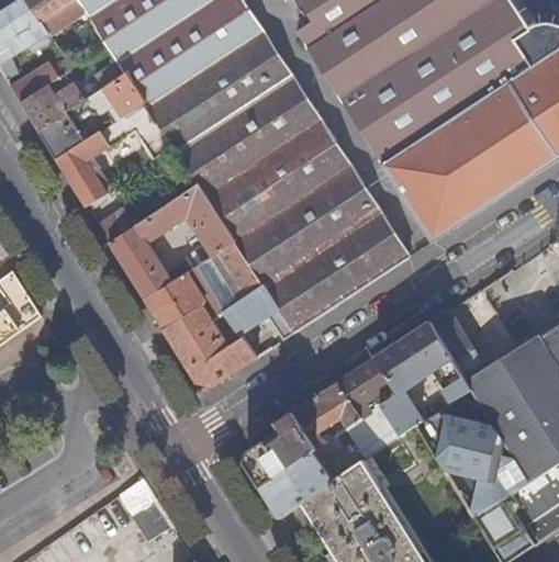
[(45,44),(53,41),(47,32),(40,21),(25,0),(19,0),(0,13),(0,63),(4,60),(42,38),(45,44)]
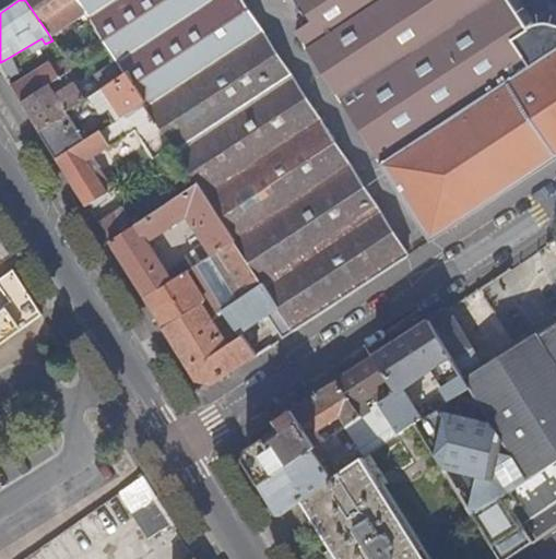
[(25,0),(39,21),(70,0),(25,0)]
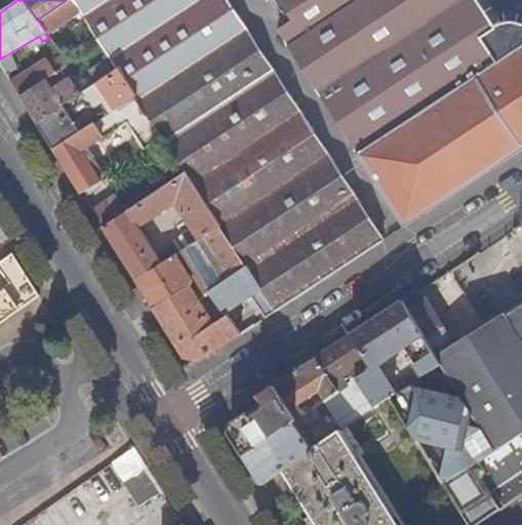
[(66,0),(37,19),(44,30),(78,8),(73,0),(66,0)]
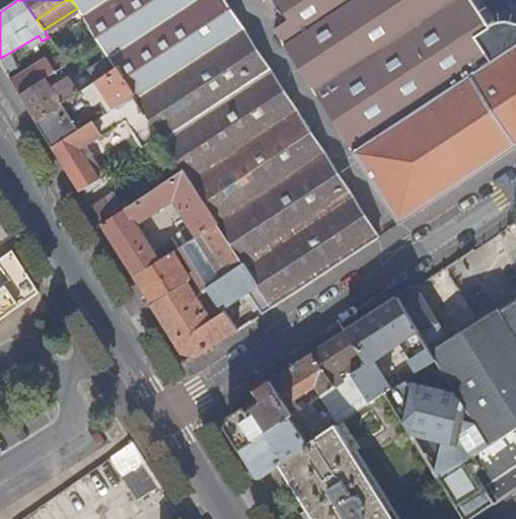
[(109,58),(117,69),(134,95),(142,107),(148,118),(155,128),(182,169),(216,222),(242,263),(256,283),(272,307),(303,287),(377,238),(221,0),(72,0),(77,8),(100,44),(109,58)]
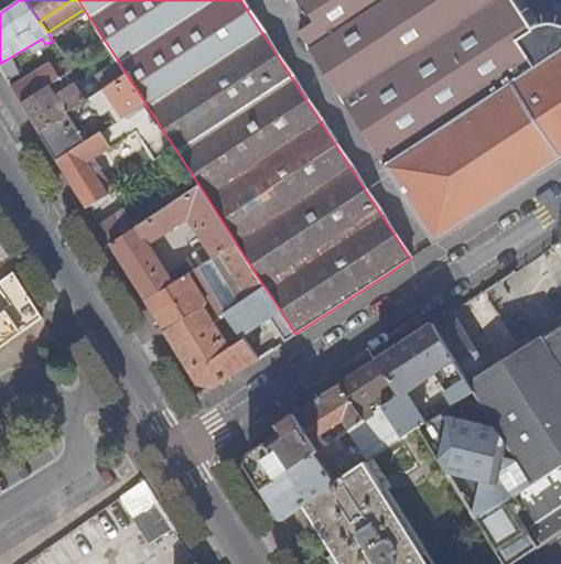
[(411,208),(434,242),(560,160),(560,46),(549,54),(533,30),(513,0),(298,0),(302,6),(286,17),(297,33),(299,32),(413,207),(411,208)]
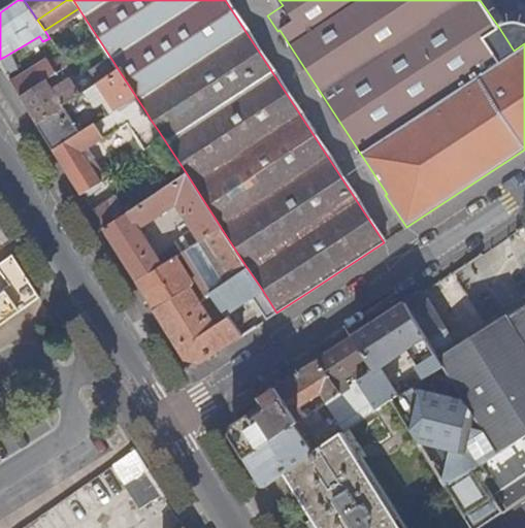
[(510,22),(499,28),(514,51),(524,43),(524,21),(522,21),(519,20),(514,21),(510,22)]
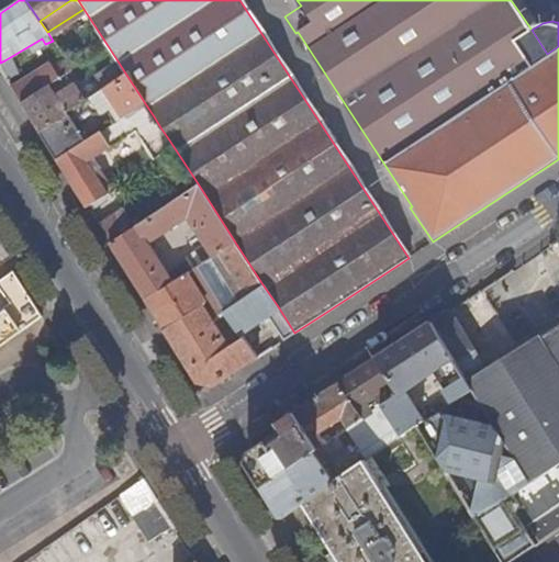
[(0,71),(6,80),(14,76),(4,60),(0,63),(0,71)]
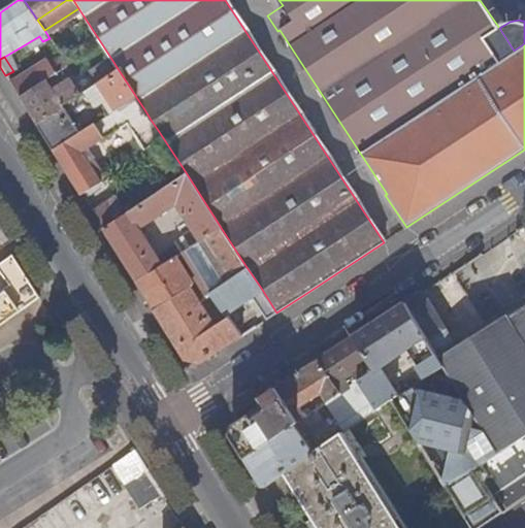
[(46,60),(10,83),(20,97),(45,80),(67,67),(62,59),(51,66),(46,60)]
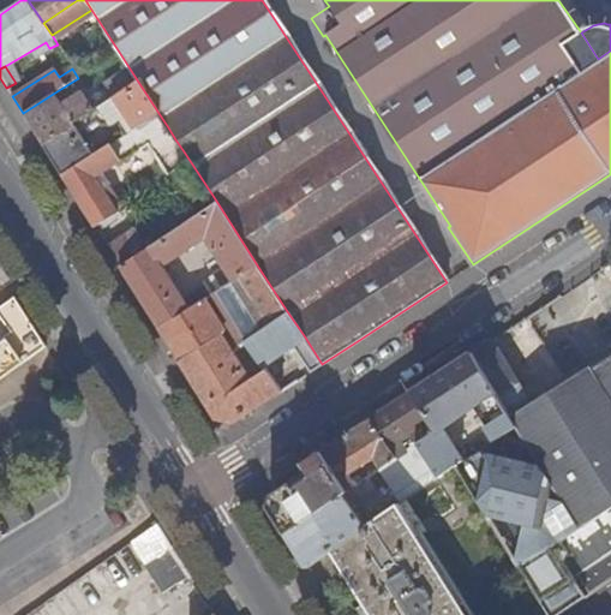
[(94,69),(88,72),(91,79),(99,75),(94,69)]
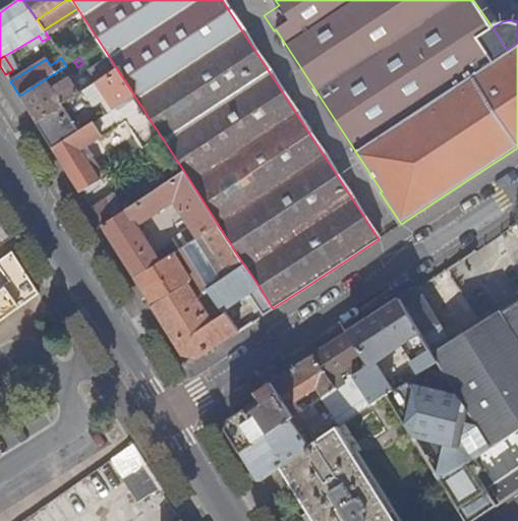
[(89,72),(96,83),(117,69),(110,58),(89,72)]
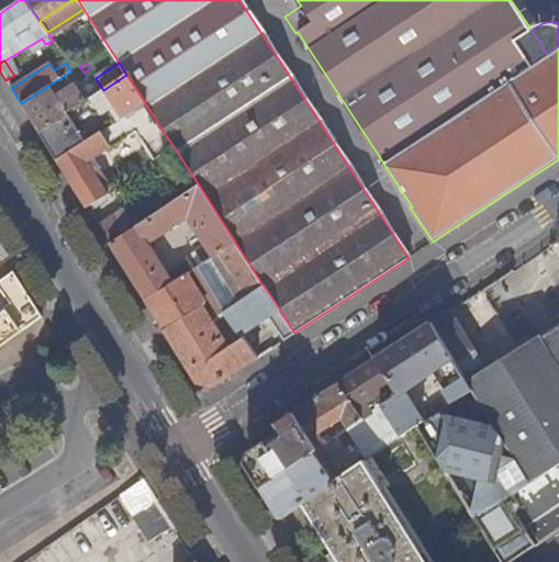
[(103,90),(84,102),(88,108),(90,111),(100,113),(108,109),(113,105),(121,117),(134,111),(145,103),(126,75),(103,90)]
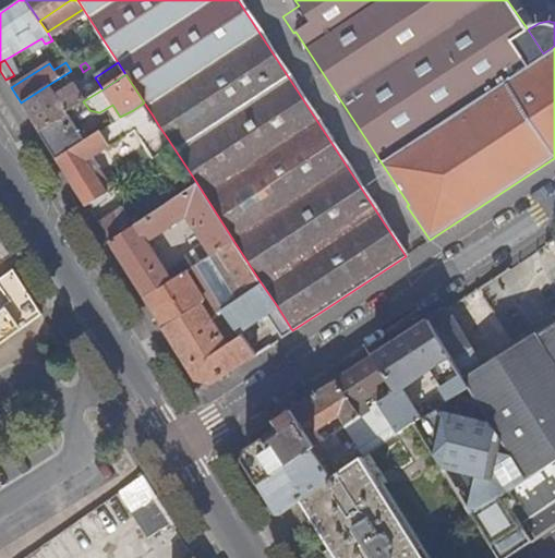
[(48,85),(21,102),(37,130),(67,112),(71,109),(83,101),(72,83),(53,94),(48,85)]
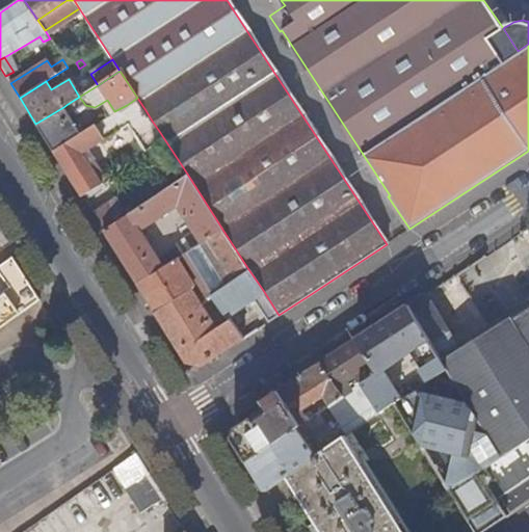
[(83,102),(79,97),(68,104),(72,109),(83,102)]
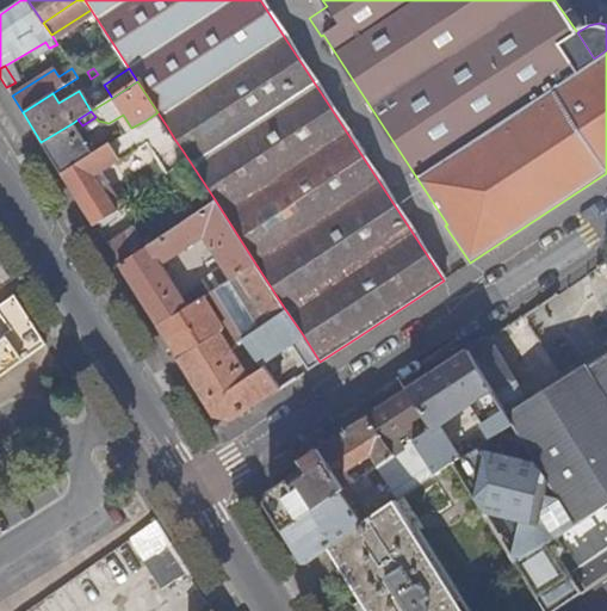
[(154,134),(167,127),(158,112),(146,121),(154,134)]
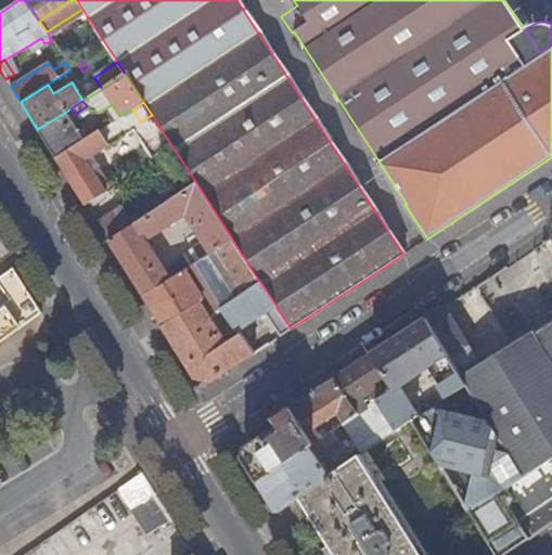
[(112,104),(106,107),(115,119),(119,116),(112,104)]
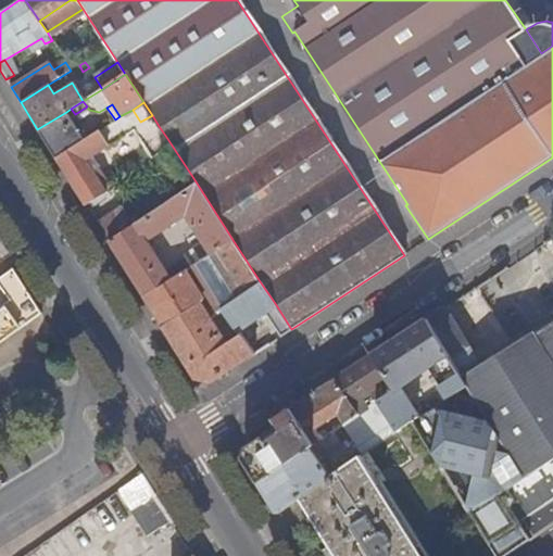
[(66,112),(37,129),(54,158),(84,139),(66,112)]
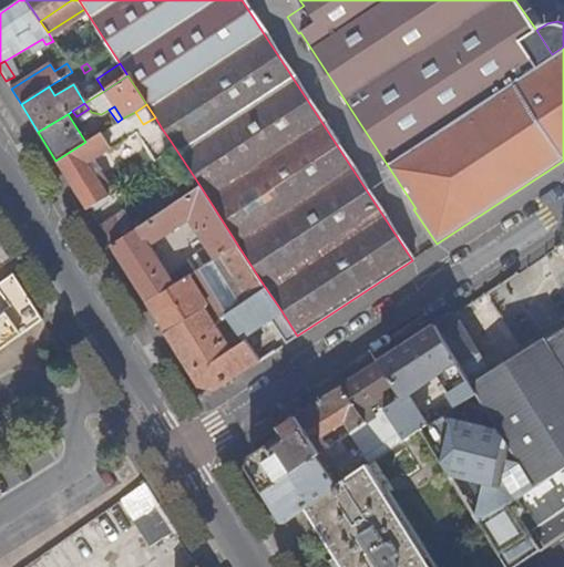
[(163,145),(170,140),(162,129),(155,133),(163,145)]
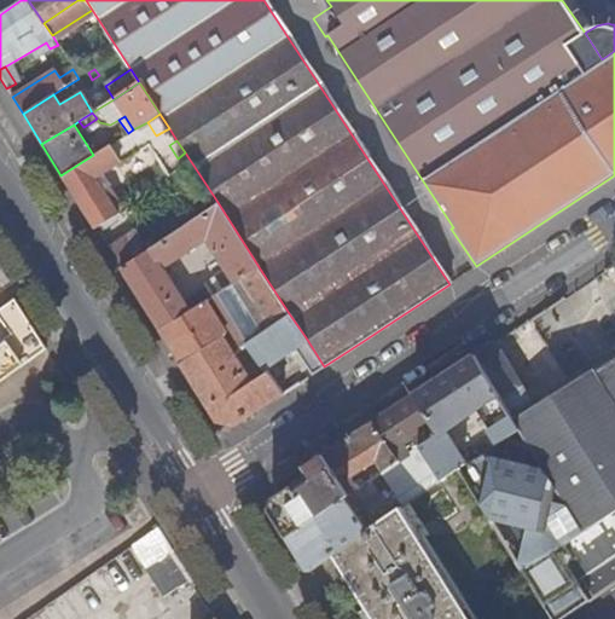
[(93,155),(61,175),(98,233),(117,221),(114,217),(125,209),(110,186),(112,185),(104,171),(120,160),(110,144),(93,155)]
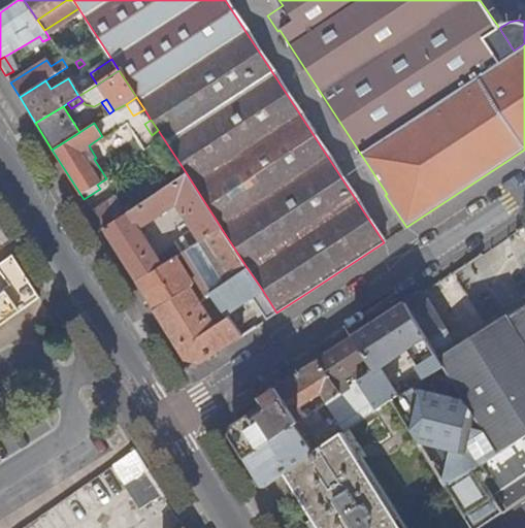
[(126,211),(101,228),(135,281),(160,264),(137,229),(175,204),(198,239),(220,226),(186,172),(126,211)]
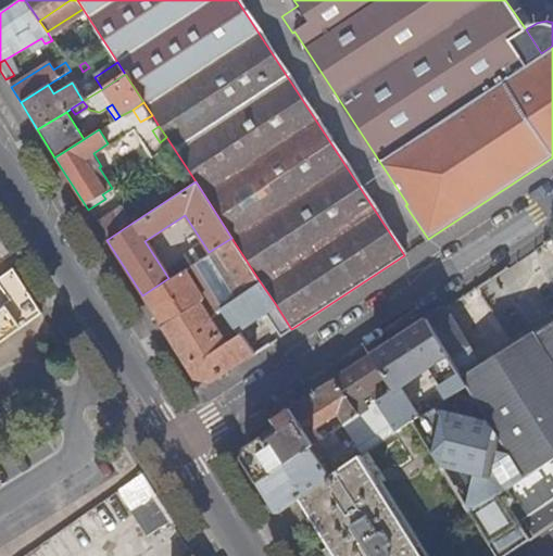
[(121,205),(96,222),(107,240),(133,223),(121,205)]
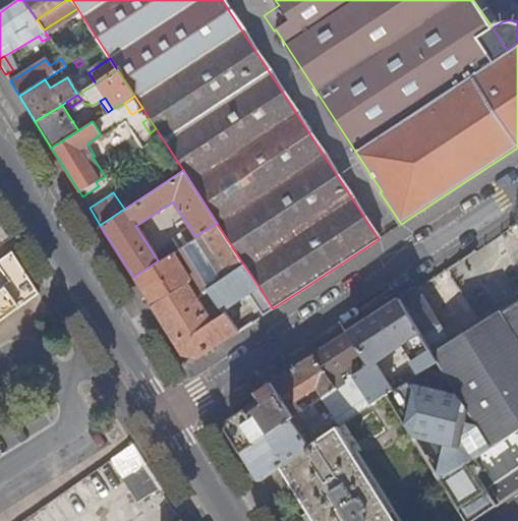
[(243,264),(217,223),(195,236),(185,243),(171,252),(175,257),(181,253),(187,264),(181,267),(189,279),(186,281),(196,296),(208,289),(207,287),(243,264)]
